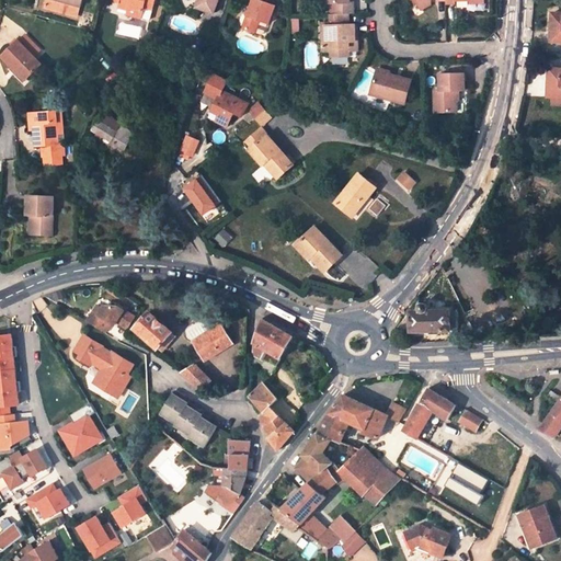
[(153,9),(155,0),(111,0),(112,1),(119,3),(129,6),(128,10),(127,14),(142,18),(145,7),(153,9)]
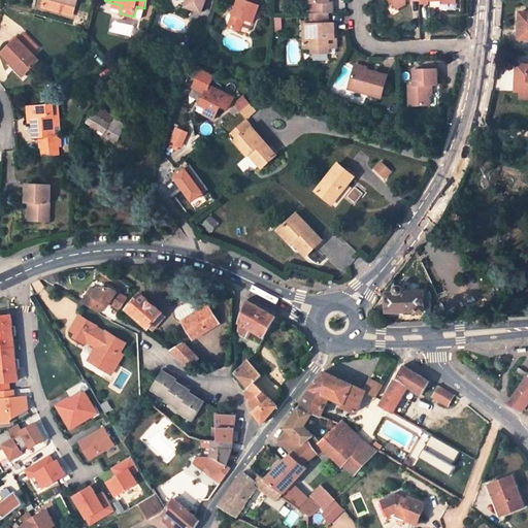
[(204,0),(187,0),(185,6),(200,12),(204,0)]
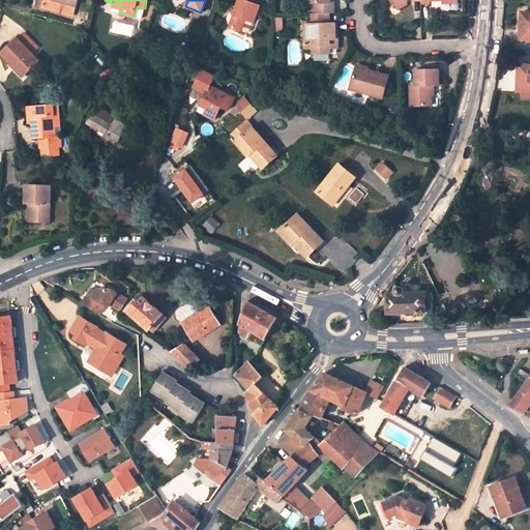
[(237,0),(228,24),(227,27),(240,32),(245,20),(254,23),(260,6),(253,3),(253,0),(237,0)]
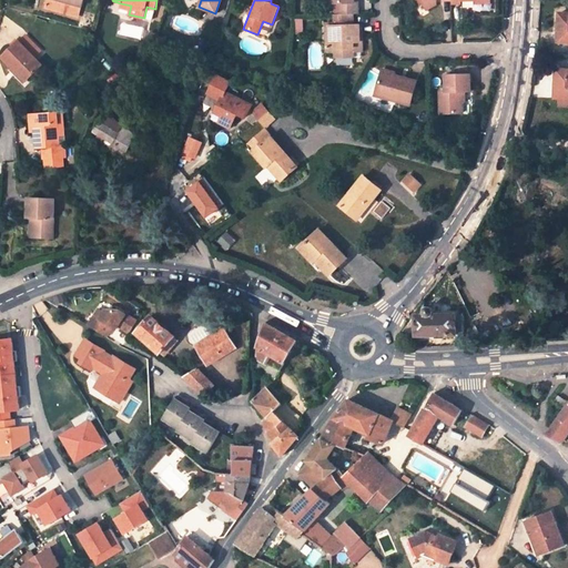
[(355,4),(354,0),(332,0),(332,4),(337,4),(337,16),(352,16),(358,16),(358,3),(355,4)]
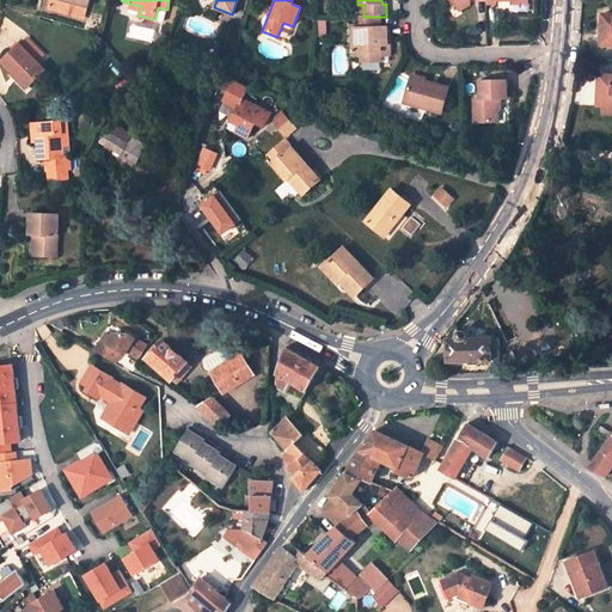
[(611,13),(603,13),(601,44),(611,44),(611,13)]
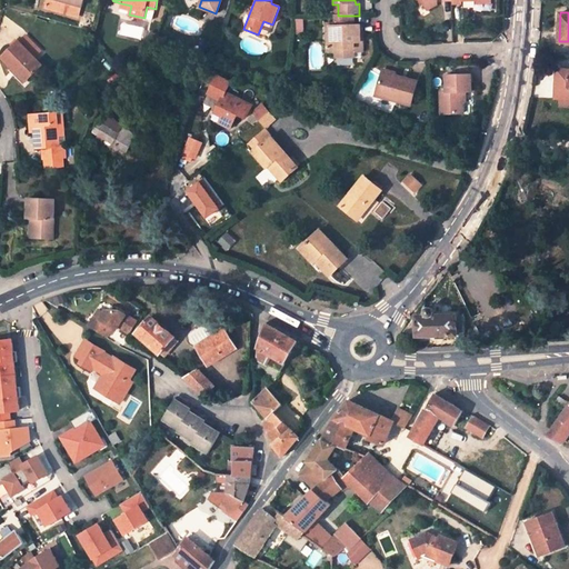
[(337,58),(352,58),(352,51),(362,51),(362,40),(357,40),(357,36),(359,36),(358,26),(356,27),(353,27),(352,16),(338,16),(335,16),(335,27),(330,27),(330,40),(327,40),(328,50),(337,49),(337,58)]
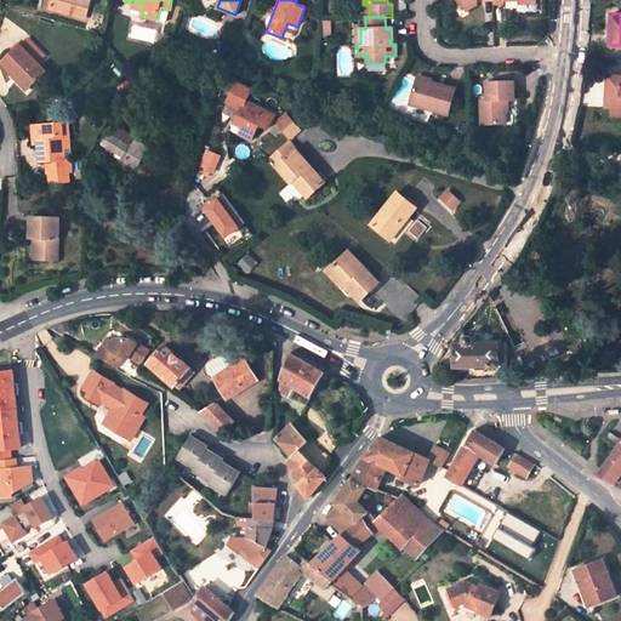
[(27,38),(20,45),(36,63),(44,56),(27,38)]
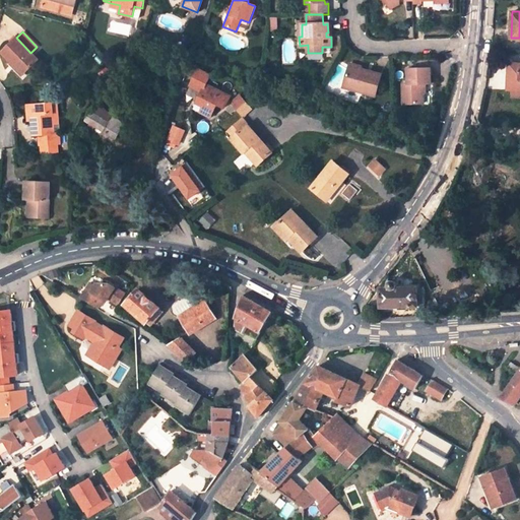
[(1,52),(15,68),(17,66),(24,73),(39,60),(30,53),(16,38),(1,52)]
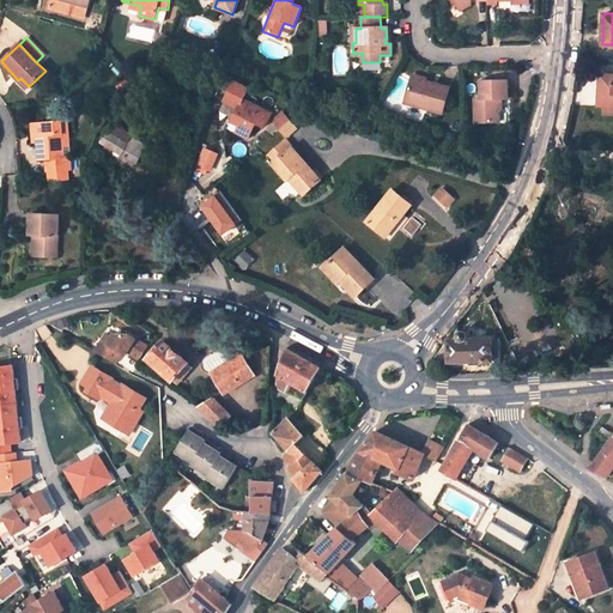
[(413,74),(405,99),(443,113),(451,87),(413,74)]
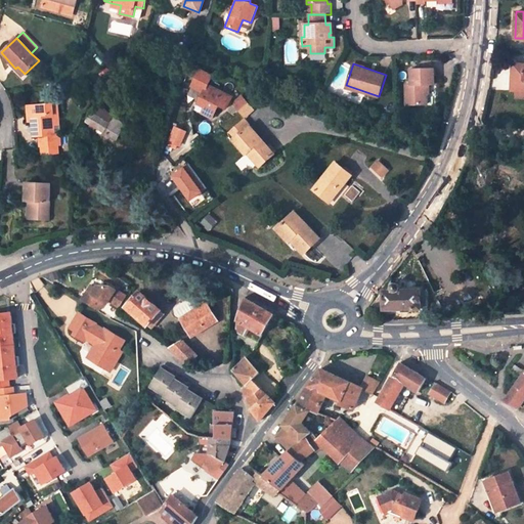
[(523,63),(513,63),(512,90),(523,90),(523,63)]
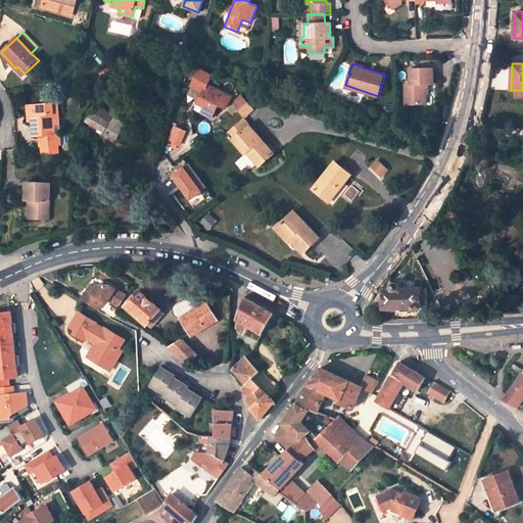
[(15,68),(22,76),(25,74),(17,66),(15,68)]
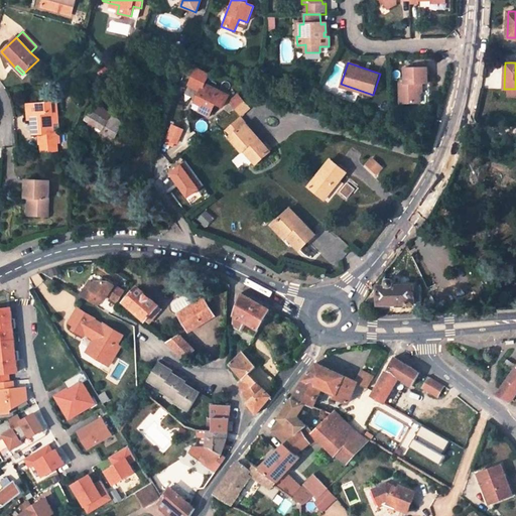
[(426,68),(404,68),(405,83),(400,83),(400,103),(420,102),(420,86),(423,86),(422,83),(427,83),(426,68)]
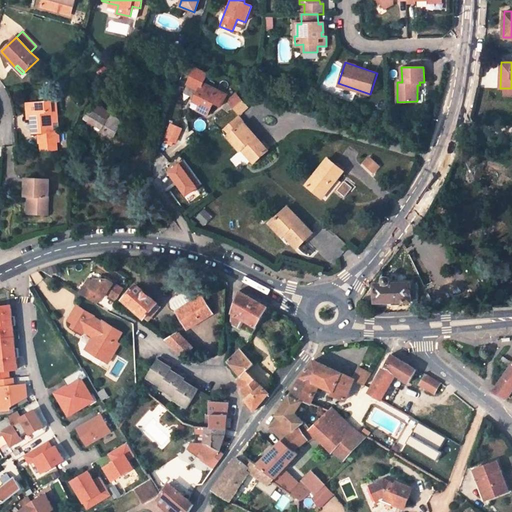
[(206,77),(194,70),(186,86),(197,92),(191,103),(198,107),(195,113),(204,117),(211,105),(219,109),(224,98),(201,85),(206,77)]
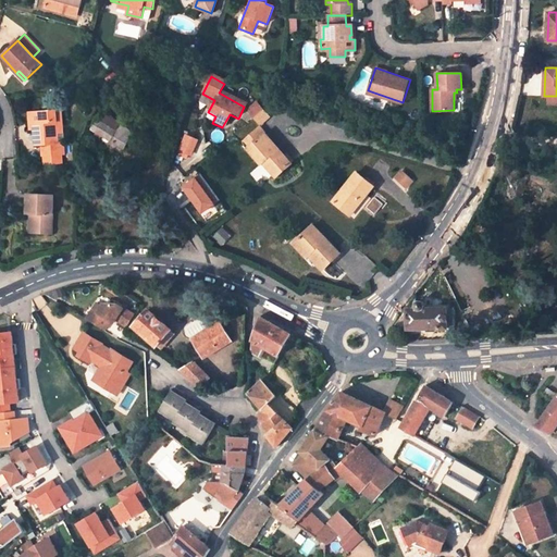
[(116,101),(128,108),(131,103),(120,97),(116,101)]
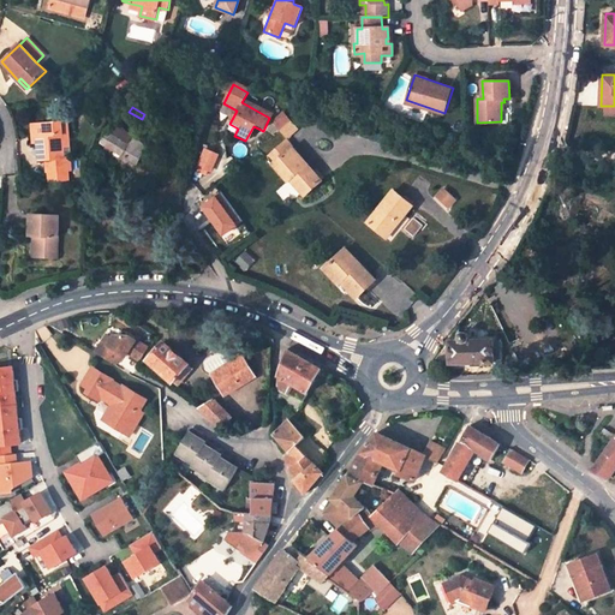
[(119,120),(123,114),(117,111),(113,118),(119,120)]
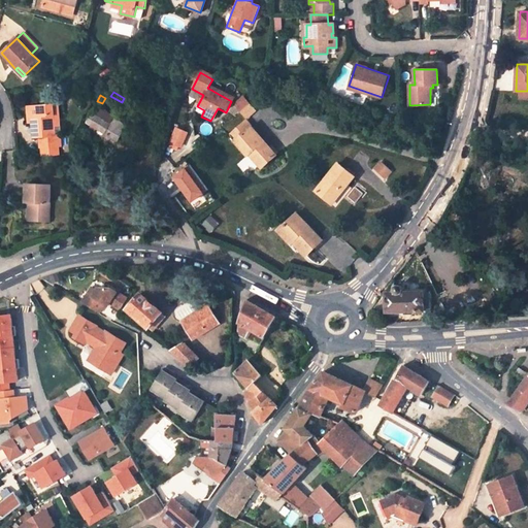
[(248,105),(242,99),(234,106),(240,112),(248,105)]
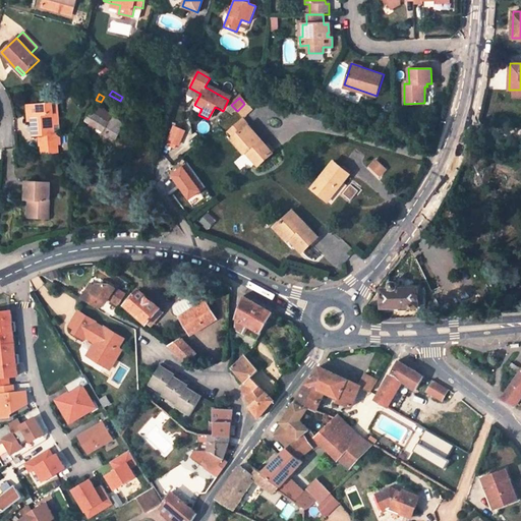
[(54,123),(53,103),(31,104),(32,121),(33,136),(39,136),(40,147),(60,146),(60,133),(55,133),(54,123)]
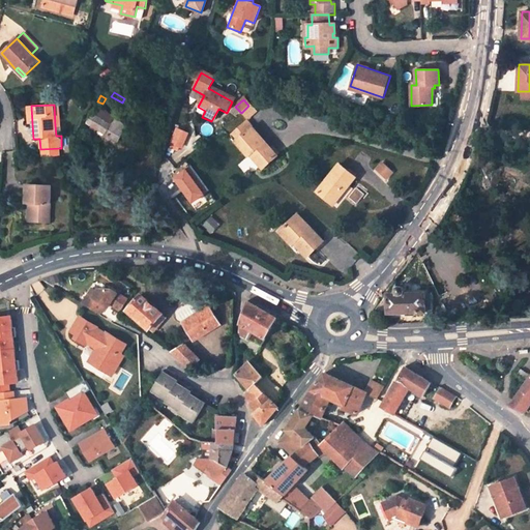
[(254,112),(248,106),(241,113),(245,118),(254,112)]
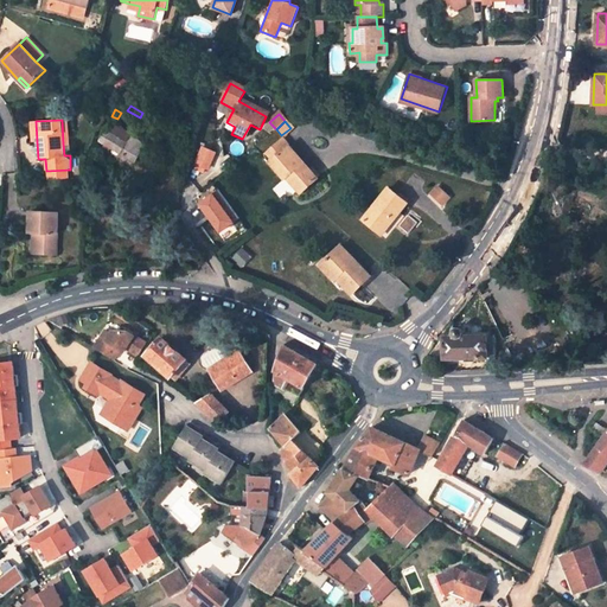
[(128,142),(132,136),(110,125),(107,131),(128,142)]
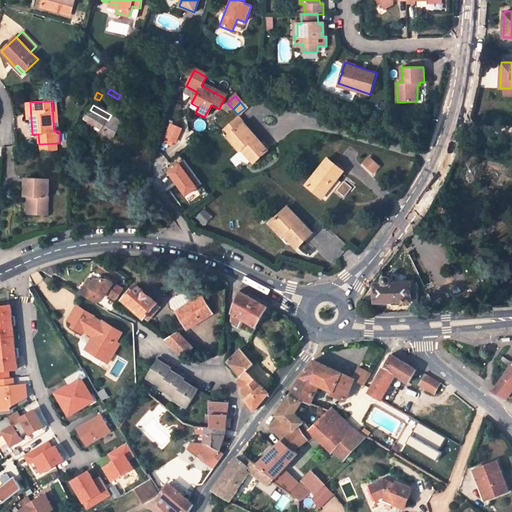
[(94,125),(113,137),(123,121),(111,115),(108,120),(90,110),(84,120),(89,122),(94,125)]
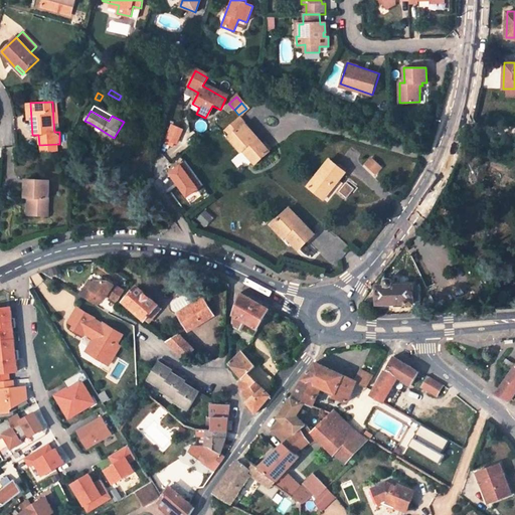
[(238,119),(219,135),(224,141),(228,138),(243,125),(238,119)]
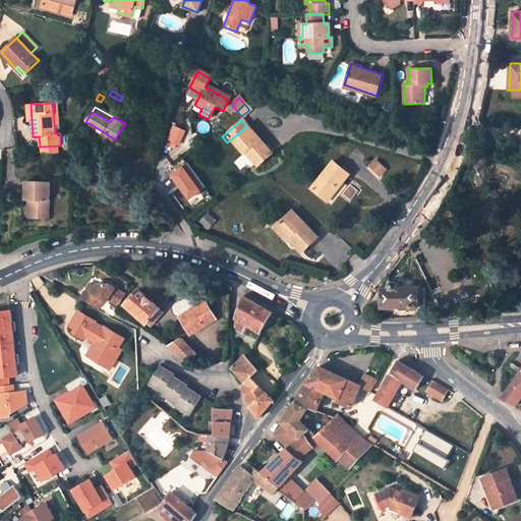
[(172,125),(167,142),(179,146),(184,128),(172,125)]
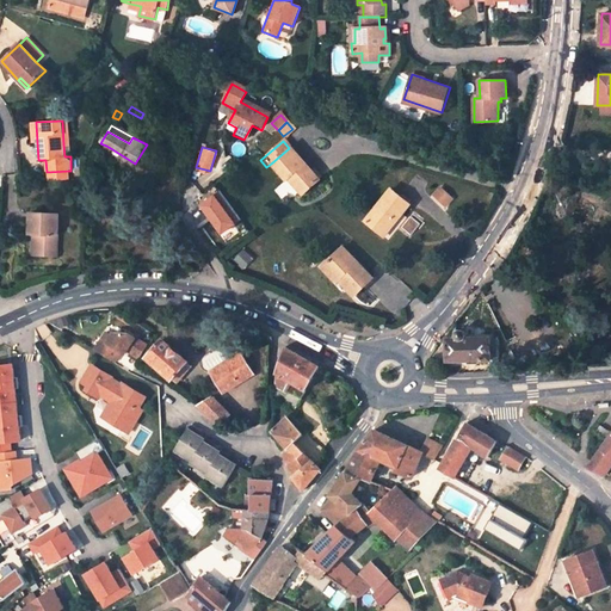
[(271,164),(285,180),(287,178),(301,193),(318,179),(289,148),(271,164)]
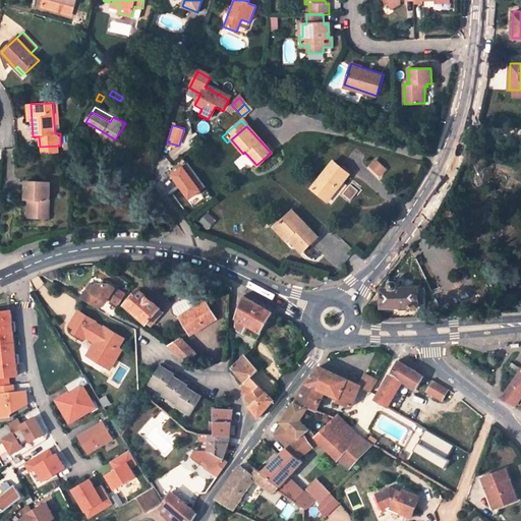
[(332,159),(310,187),(330,201),(345,182),(342,179),(349,171),(332,159)]
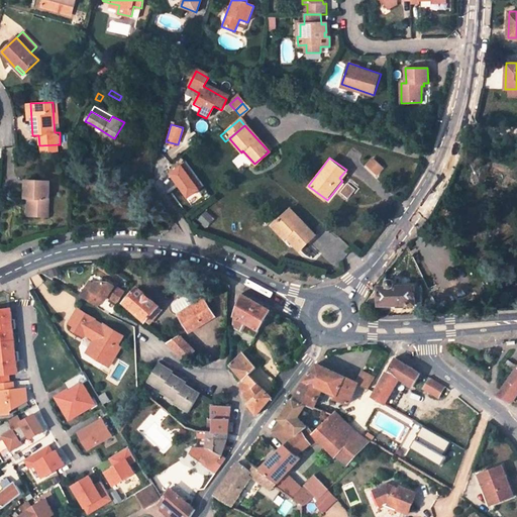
[(377,175),(384,167),(371,158),(365,166),(377,175)]
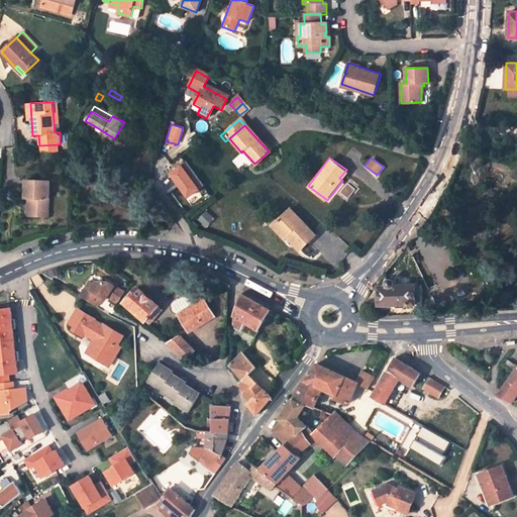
[(47,216),(48,181),(26,181),(25,199),(28,199),(32,199),(31,216),(47,216)]
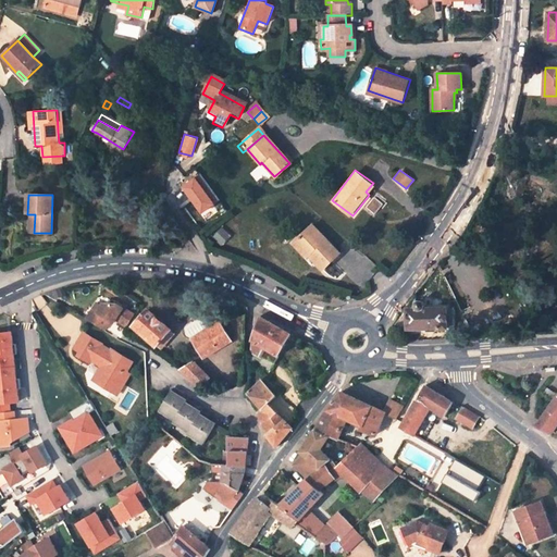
[(189,202),(185,196),(176,202),(181,208),(189,202)]
